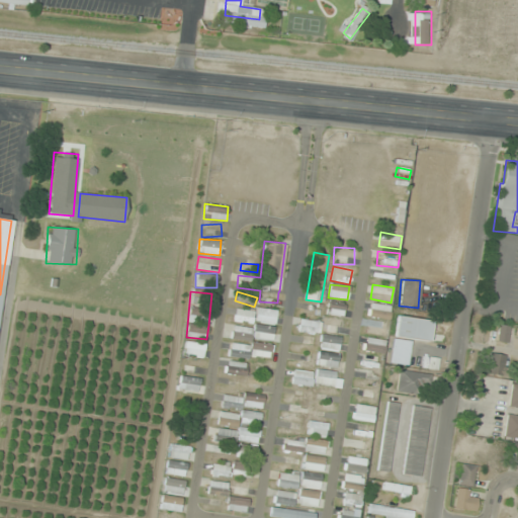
[(345,315),(344,303),(326,304),(327,316),(345,315)]
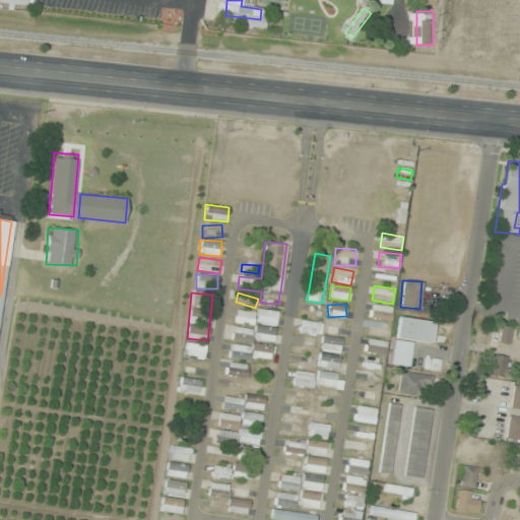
[(370,319),(391,320),(392,307),(371,306),(370,319)]
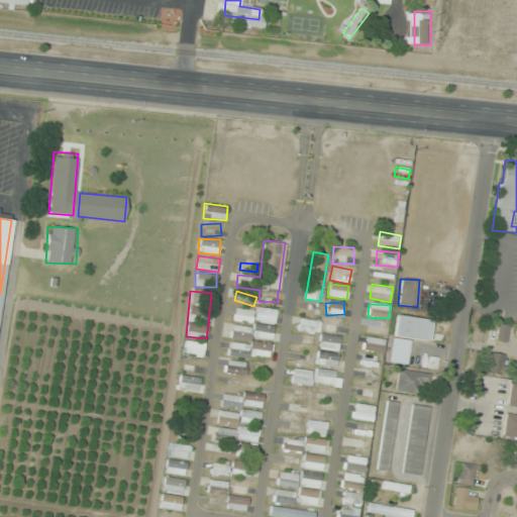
[(253,311),(234,308),(232,320),(250,323),(253,311)]
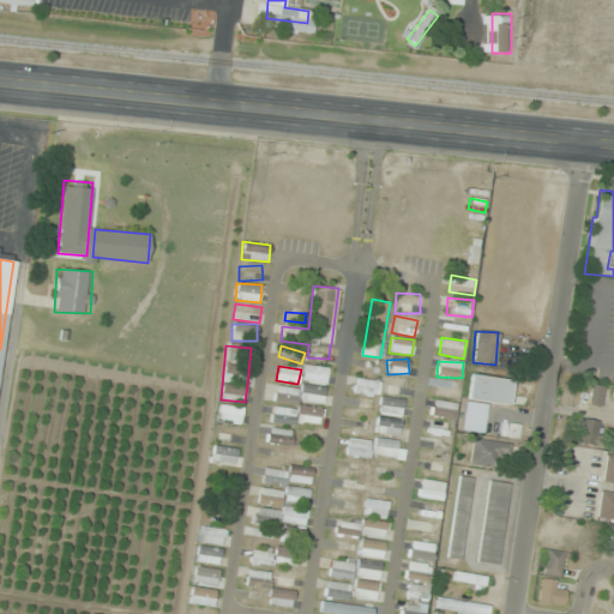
[(326,385),(329,371),(305,366),(301,380),(326,385)]
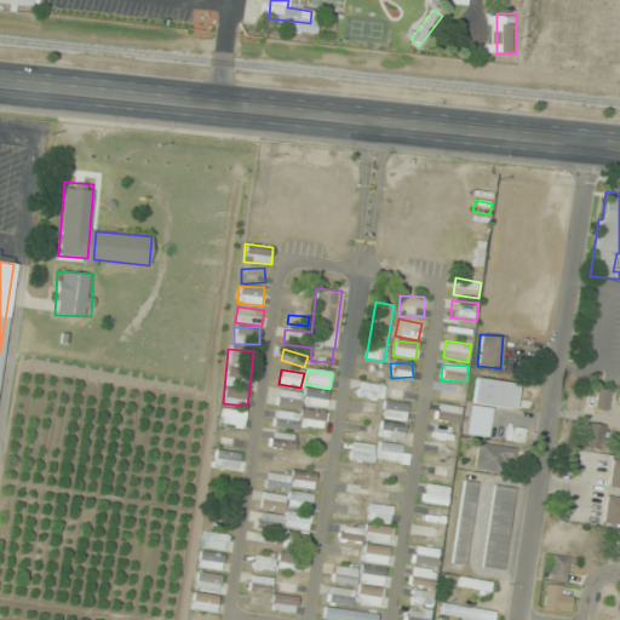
[(517,384),(475,378),(466,435),(486,437),(491,407),(514,409),(517,384)]
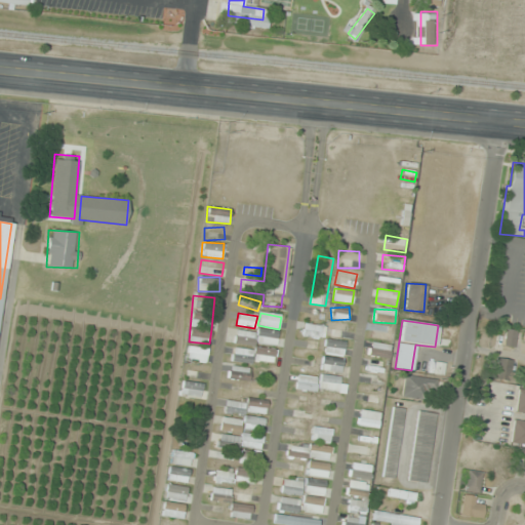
[(323,354),(345,357),(346,340),(347,340),(349,325),(326,322),(325,326),(304,323),(301,335),(325,338),(323,354)]
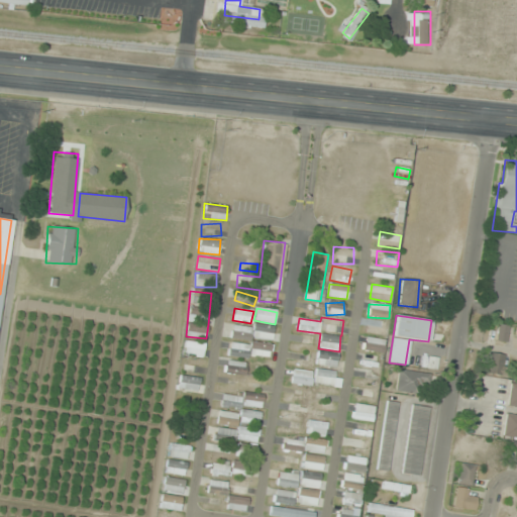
[(388,322),(367,319),(365,332),(385,335),(388,322)]
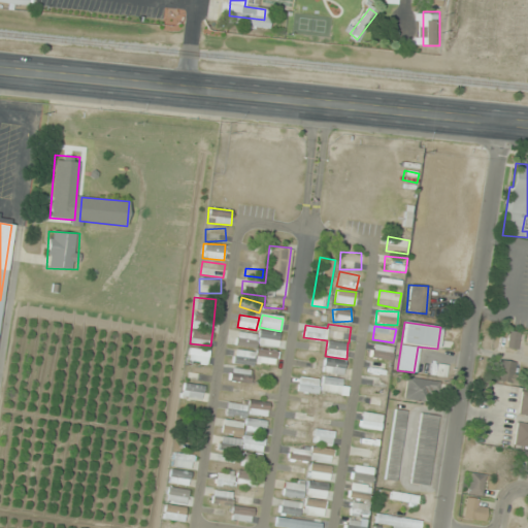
[(234,344),(254,349),(256,335),(236,331),(234,344)]
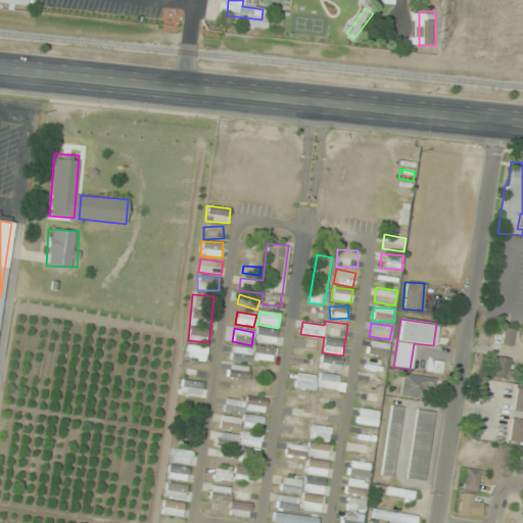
[(275,344),(277,331),(255,329),(254,342),(275,344)]
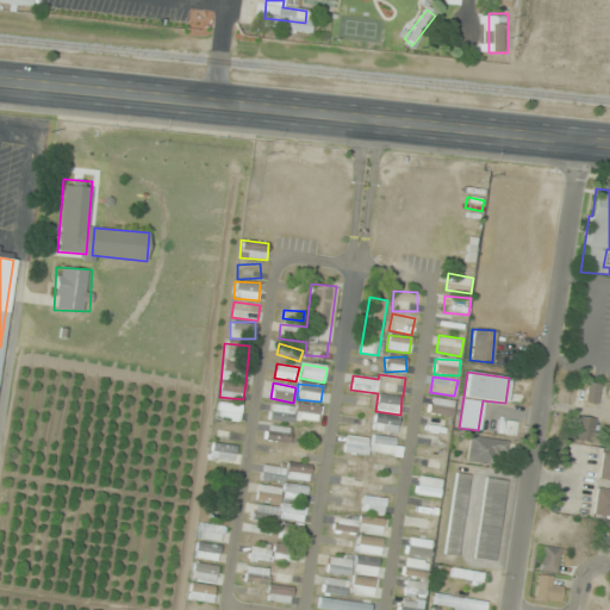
[(598,384),(587,384),(587,402),(598,402),(598,384)]
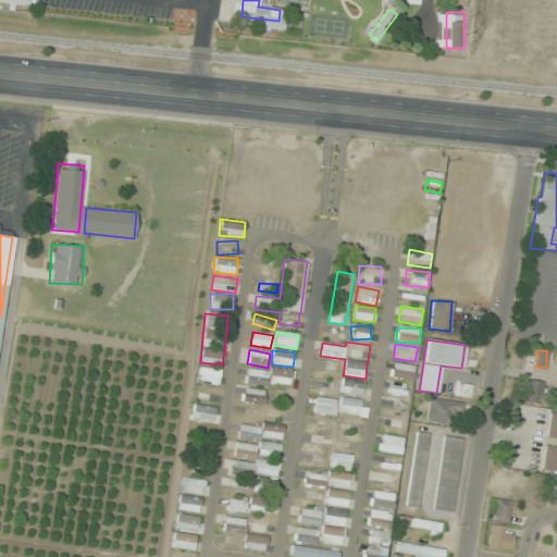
[(388,378),(412,381),(415,367),(391,362),(388,378)]
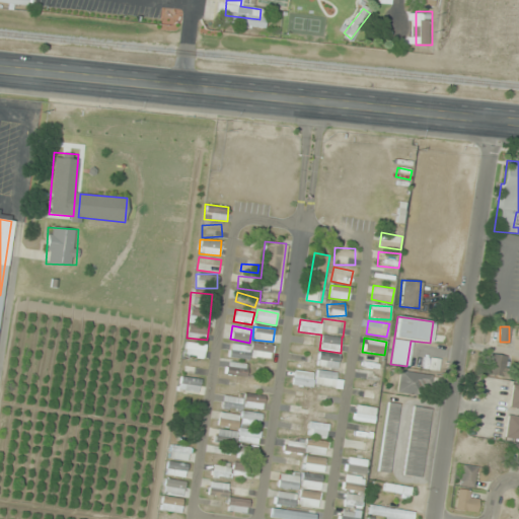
[(183,354),(205,358),(207,346),(187,342),(183,354)]
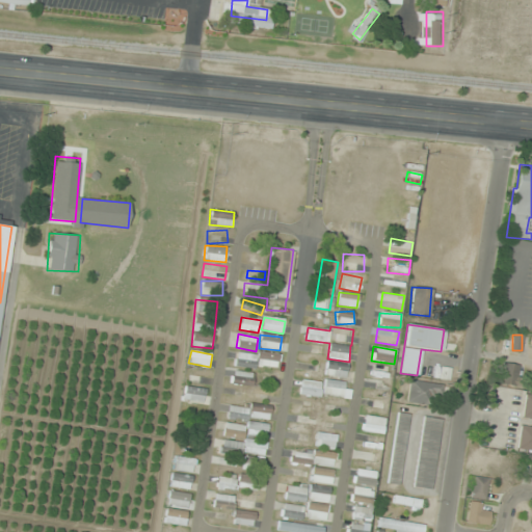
[(273,376),(273,368),(277,368),(277,352),(258,352),(258,376),(273,376)]
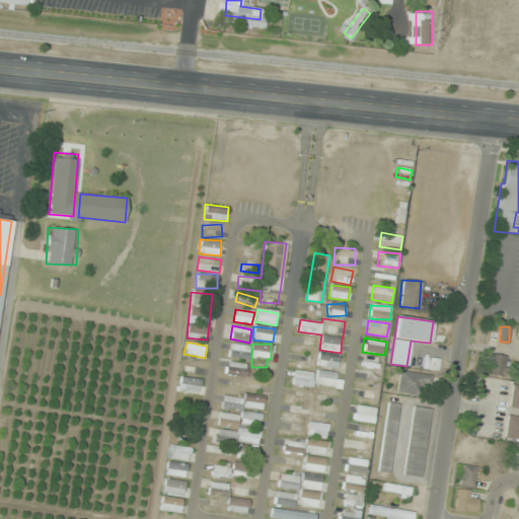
[(248,345),(229,345),(228,358),(248,359),(248,345)]
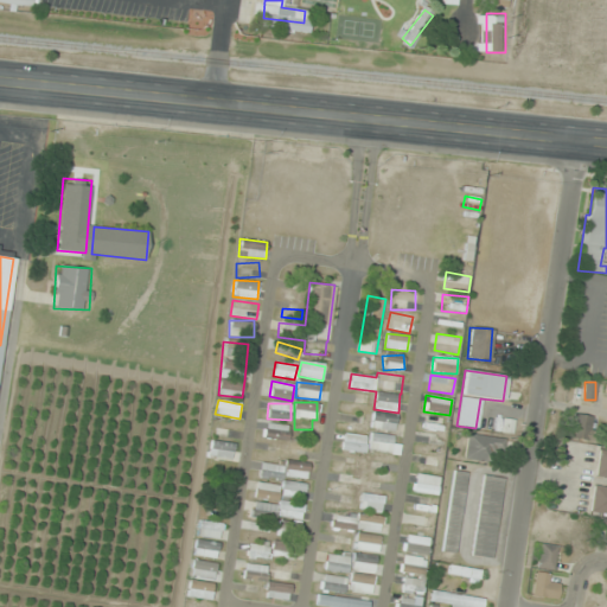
[(396,415),(372,413),(370,428),(395,430),(396,415)]
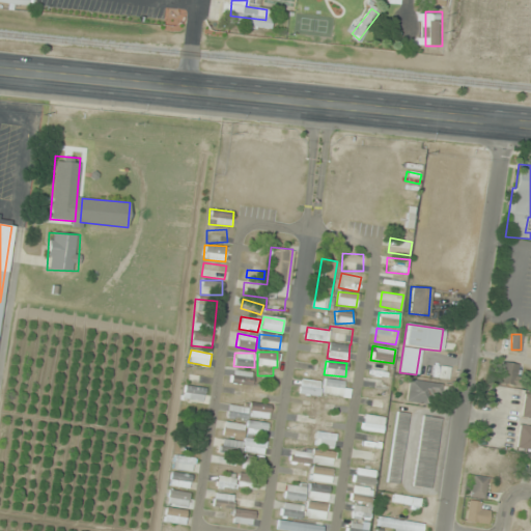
[(519,385),(516,362),(503,364),(505,386),(519,385)]
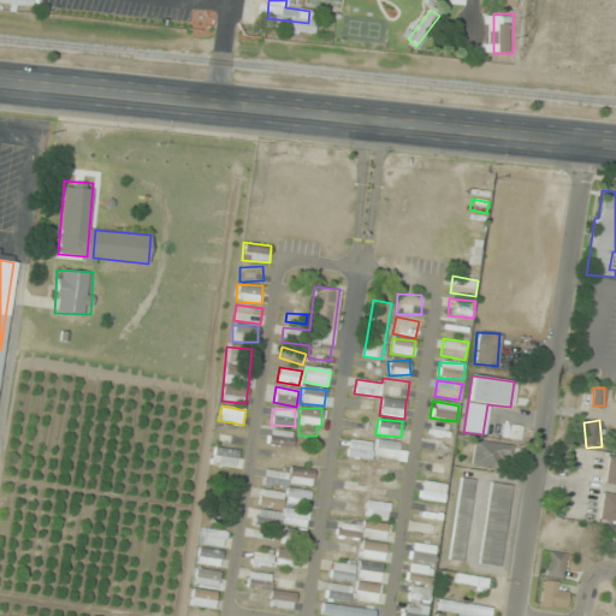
[(454,438),(454,422),(427,422),(427,438),(454,438)]
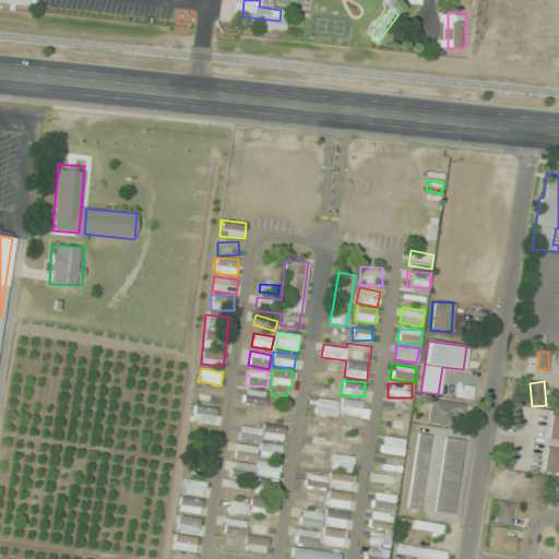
[(216,391),(198,388),(195,400),(215,402),(216,391)]
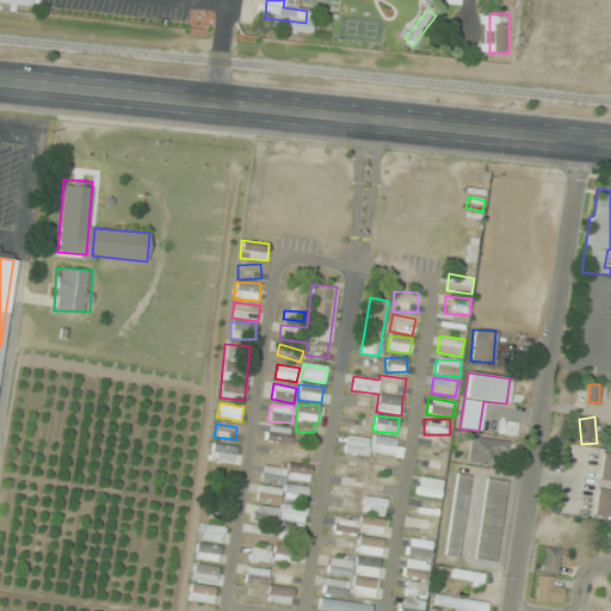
[(290,430),(267,424),(264,439),(287,445),(290,430)]
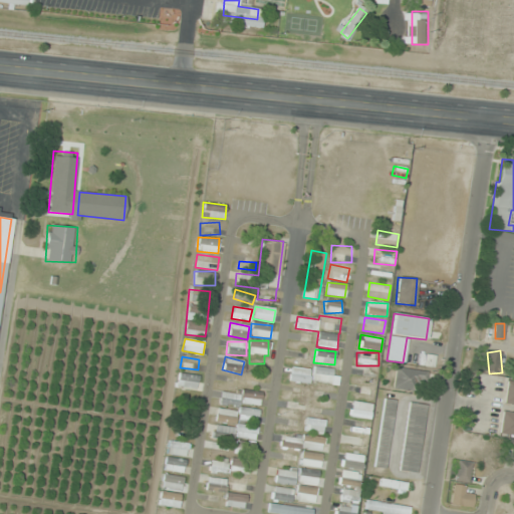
[(425,377),(402,364),(391,383),(414,397),(425,377)]
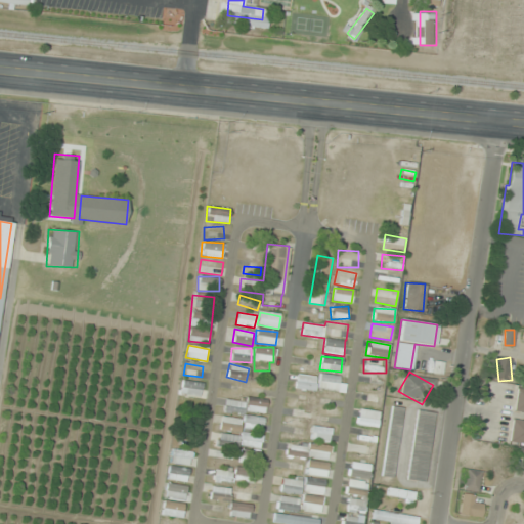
[(313,392),(316,378),(297,373),(294,388),(313,392)]
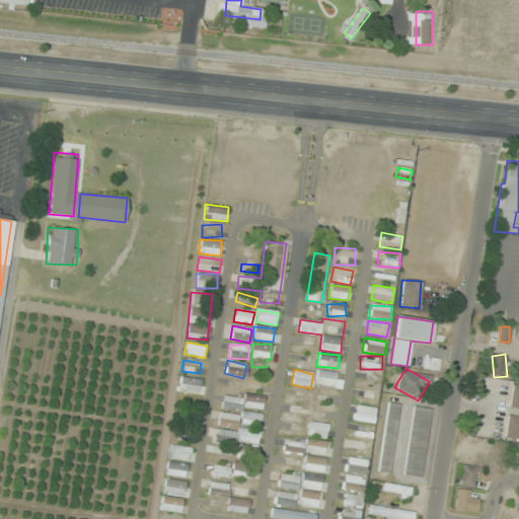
[(339,388),(342,373),(317,369),(314,384),(339,388)]
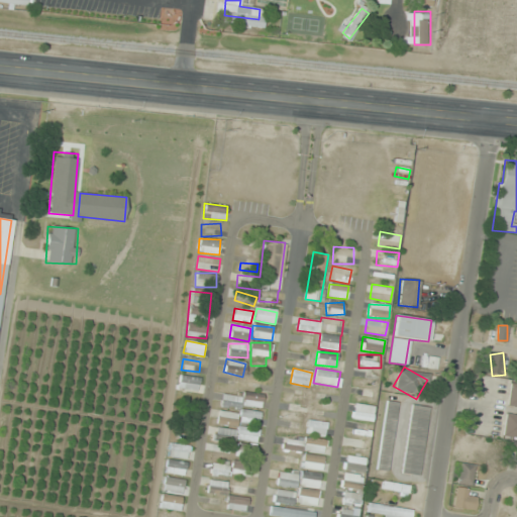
[(376,387),(379,373),(357,369),(354,382),(376,387)]
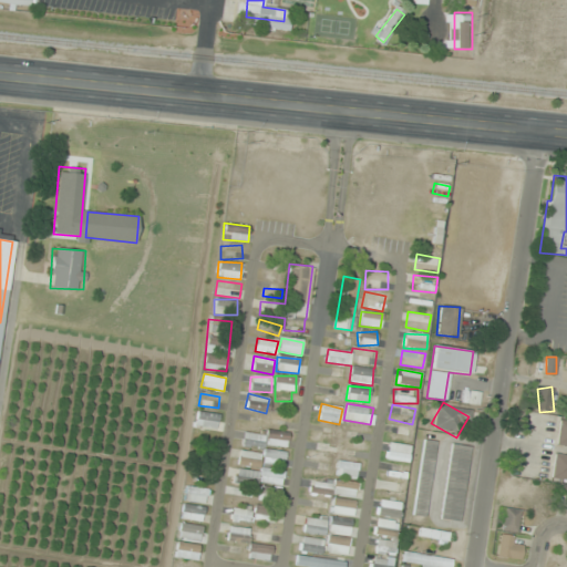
[(291,416),(271,414),(270,422),(290,424),(291,416)]
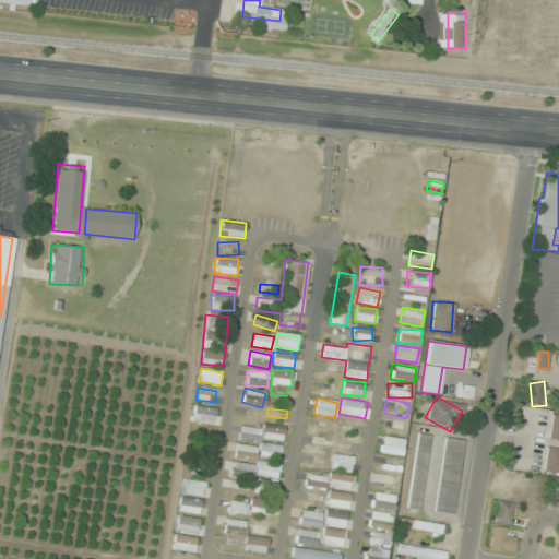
[(558,440),(558,415),(550,414),(548,440),(558,440)]
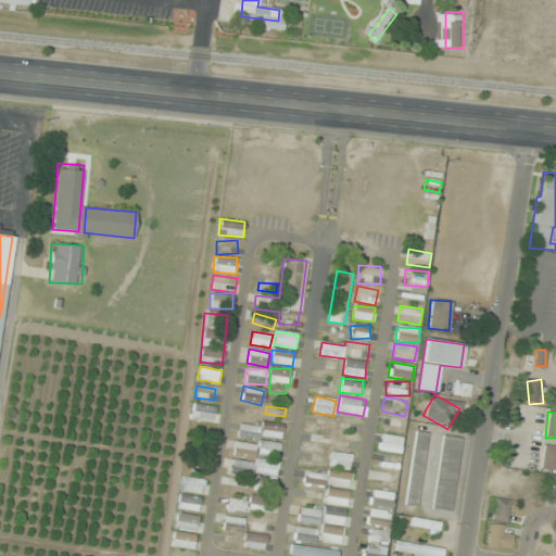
[(381,430),(404,433),(406,421),(383,417),(381,430)]
